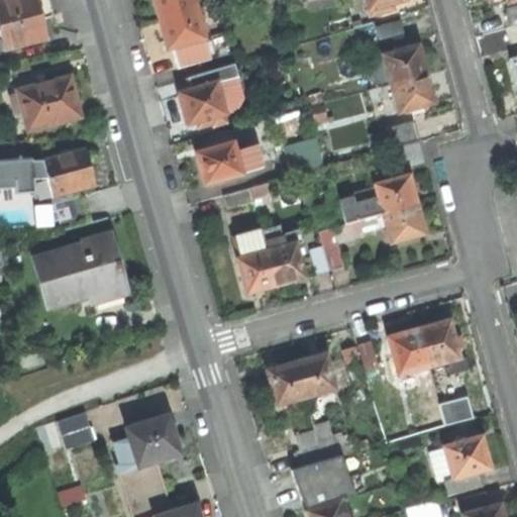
[(0,0),(0,35),(3,48),(33,40),(34,42),(50,38),(46,21),(41,22),(40,20),(39,17),(50,14),(46,0),(0,0)]
